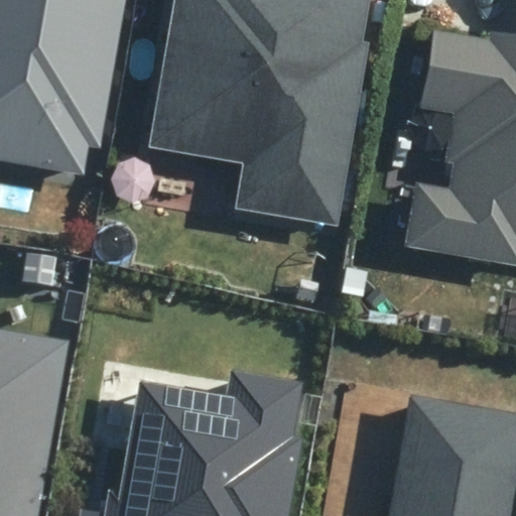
[(0,0),(0,158),(84,174),(89,145),(100,147),(126,0),(0,0)]
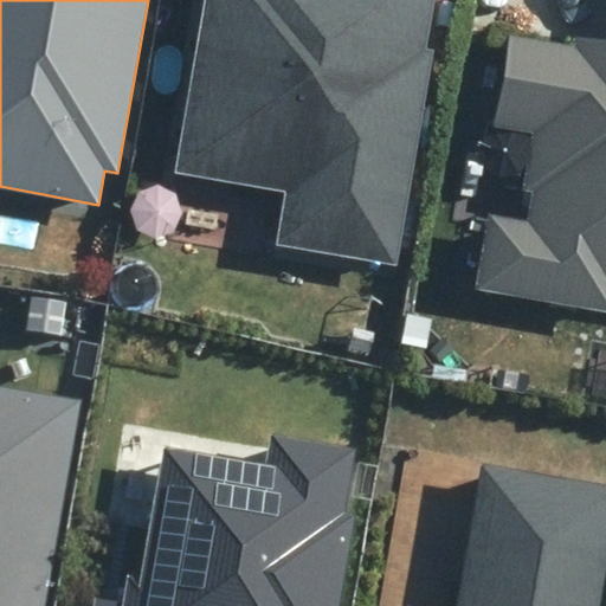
[(277,246),(395,268),(434,51),(429,47),(436,0),(204,0),(173,173),(287,193),(277,246)]
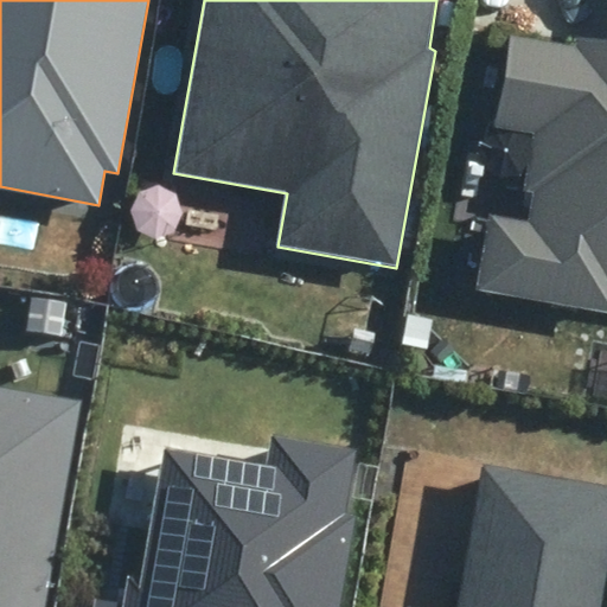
[(606,42),(574,36),(573,43),(509,32),(493,125),(535,132),(524,192),(534,193),(529,217),(489,210),(475,288),(606,308),(606,42)]
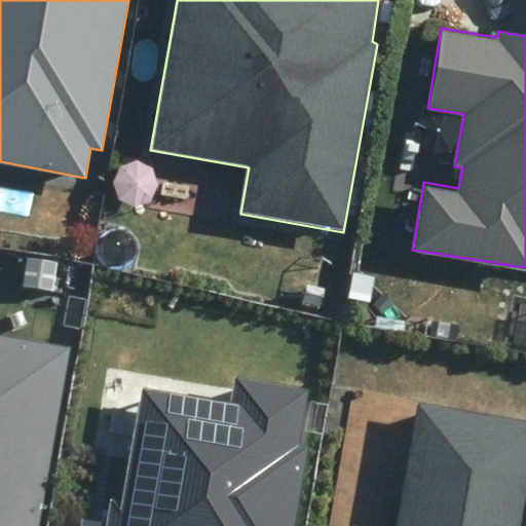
[(0,525),(40,525),(72,346),(0,334),(0,525)]
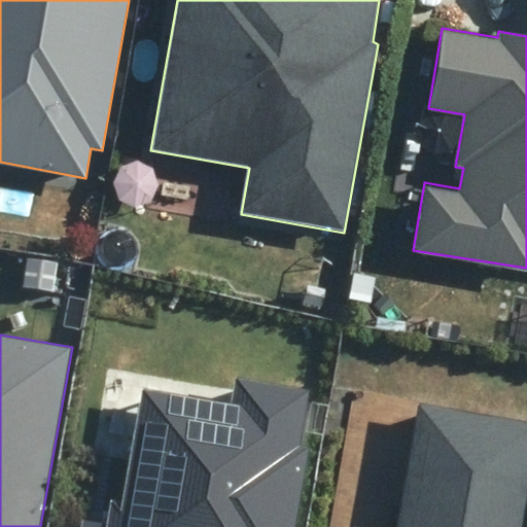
[(293,526),(307,452),(301,451),(311,391),(237,378),(233,401),(142,386),(121,501),(110,499),(105,526),(293,526)]
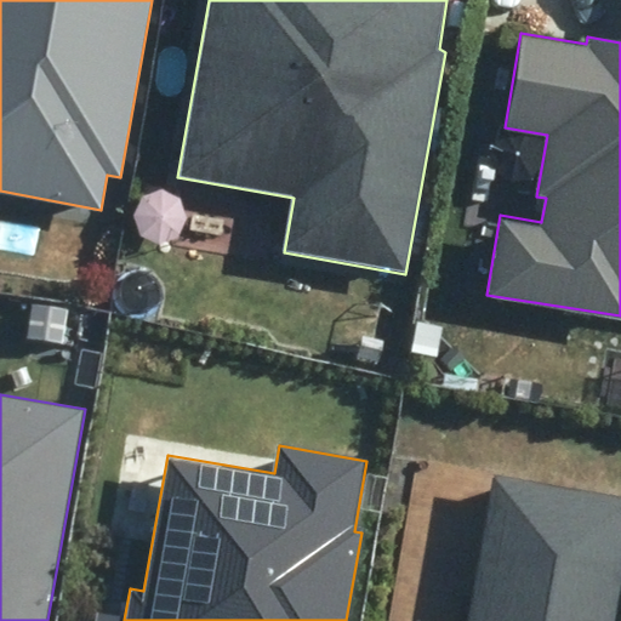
[(616,620),(620,594),(620,495),(494,476),(469,620),(434,620),(416,617),(415,620),(616,620)]
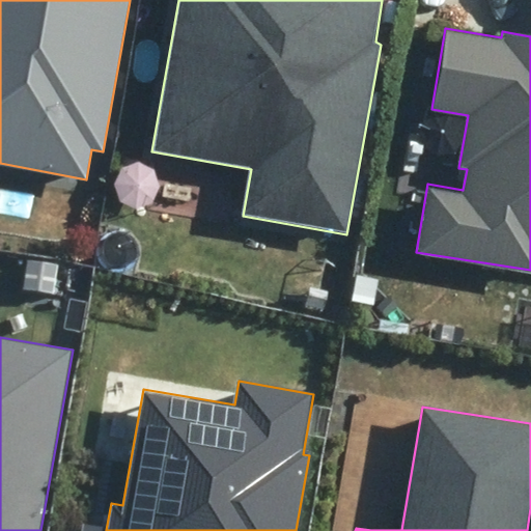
All buildings are outlined.
